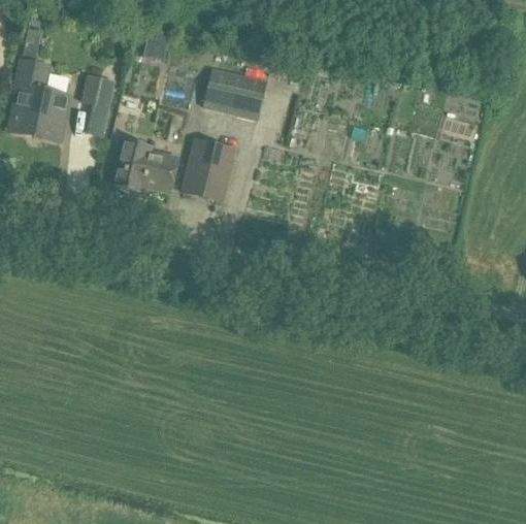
[(24,63),(18,91),(22,91),(13,131),(60,140),(69,100),(45,95),(51,69),(24,63)]
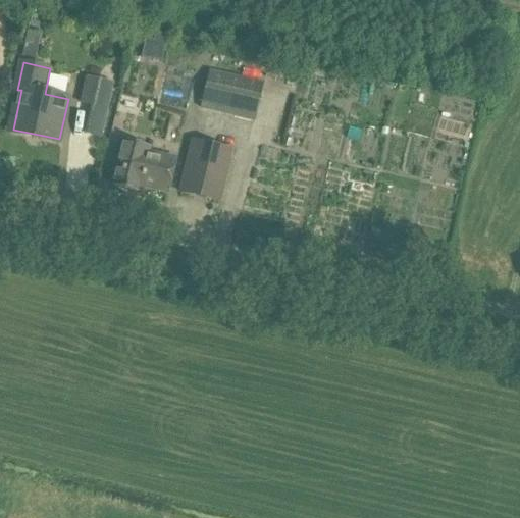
[(211,65),(202,101),(255,114),(264,79),(211,65)]
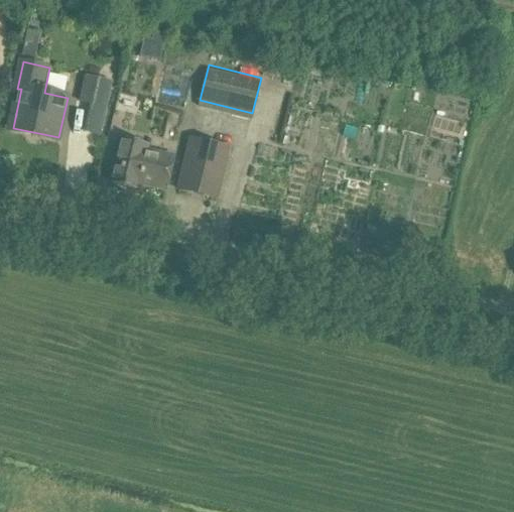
[(114,83),(88,77),(83,101),(93,103),(87,131),(103,135),(114,83)]
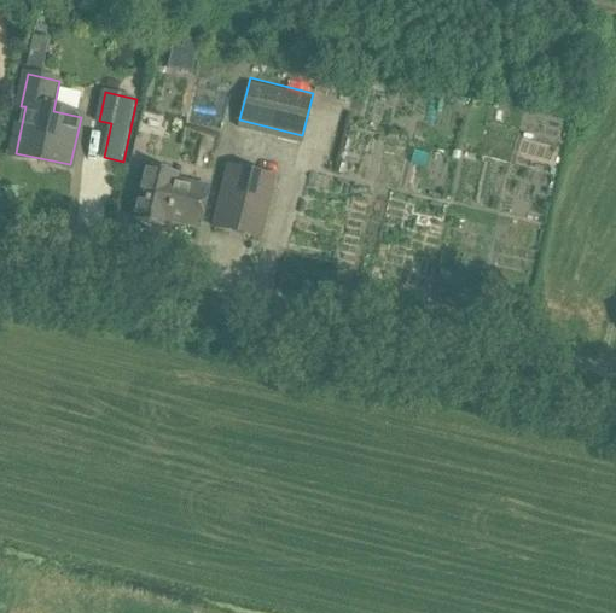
[(169,220),(178,176),(179,173),(144,164),(132,217),(168,225),(169,220)]
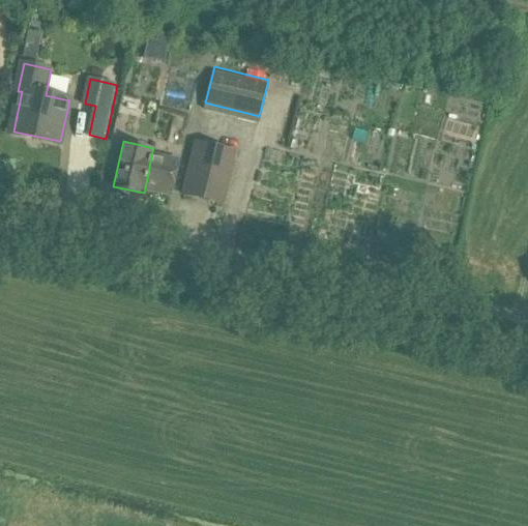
[(197,143),(185,195),(226,204),(237,153),(197,143)]
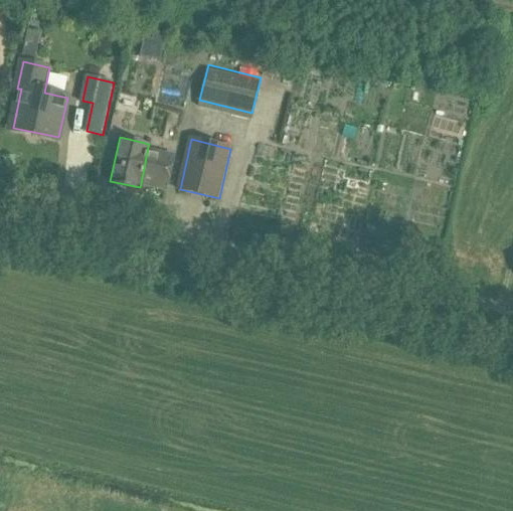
[(148,147),(141,183),(167,189),(175,153),(148,147)]
